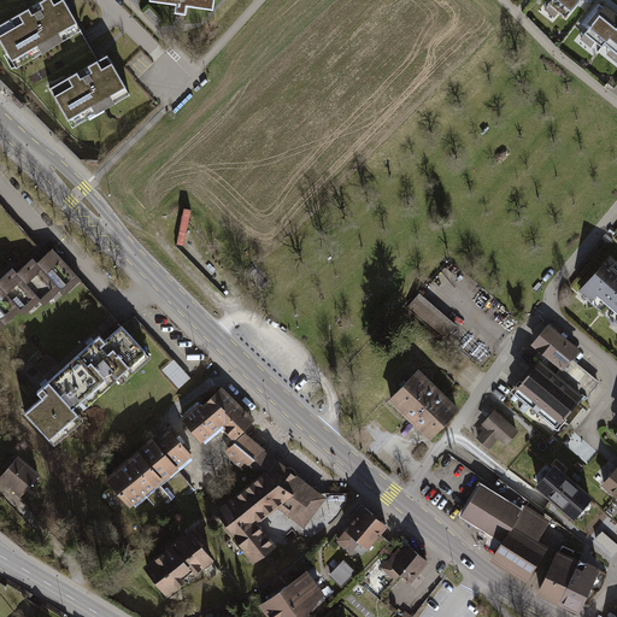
[(63,0),(46,0),(0,27),(0,40),(17,69),(81,31),(63,0)]
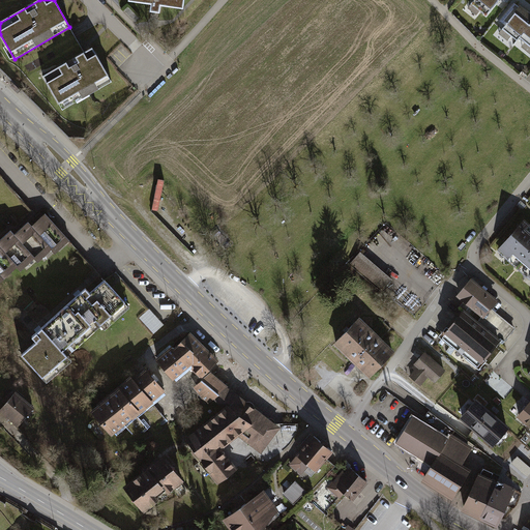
[(183,0),(145,0),(150,1),(149,8),(158,9),(159,2),(182,5),(183,0)]
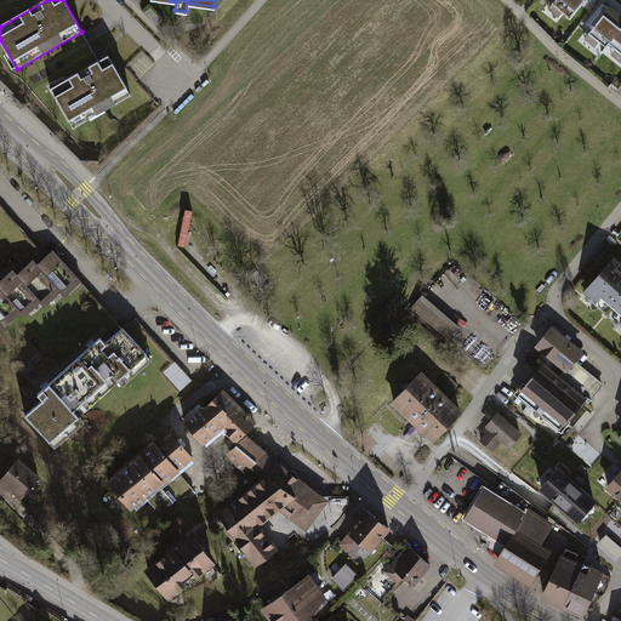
[(584,0),(548,0),(570,17),(584,0)]
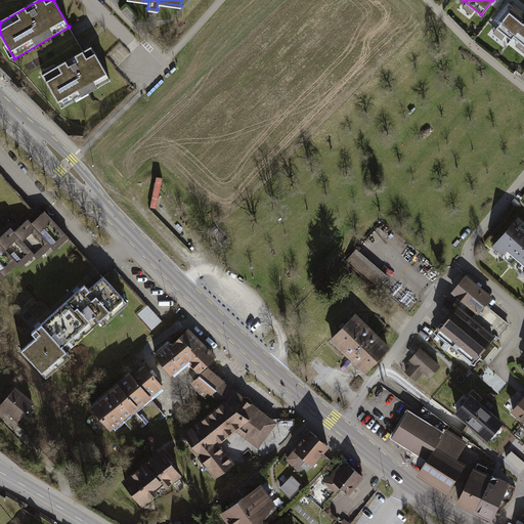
[(523,11),(514,4),(496,29),(512,41),(514,37),(523,44),(523,11)]
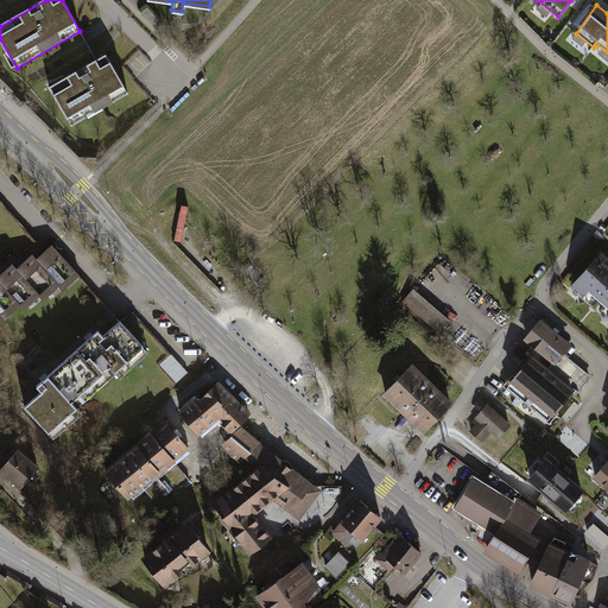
[(86,67),(49,88),(73,127),(128,95),(105,56),(86,67)]
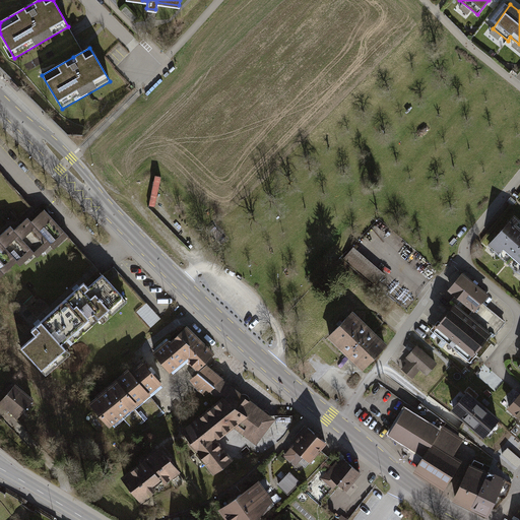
[(13,83),(11,86),(18,93),(20,91),(13,83)]
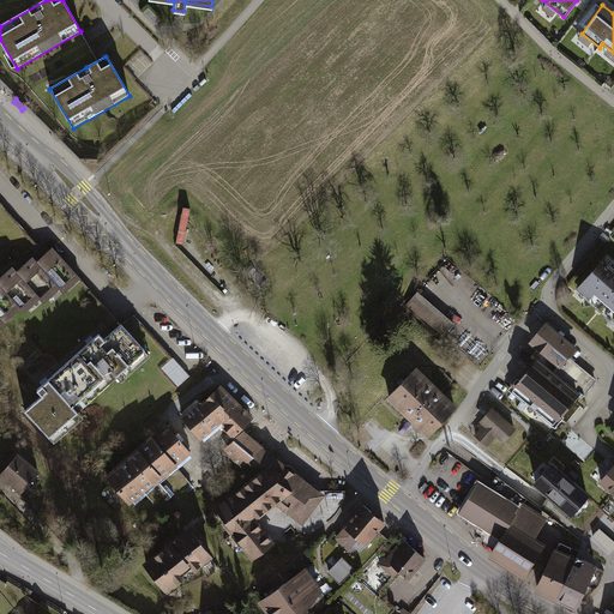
[(64,294),(82,277),(54,247),(38,258),(35,254),(18,269),(13,263),(0,274),(0,324),(20,306),(24,311),(40,298),(44,302),(59,289),(64,294)]
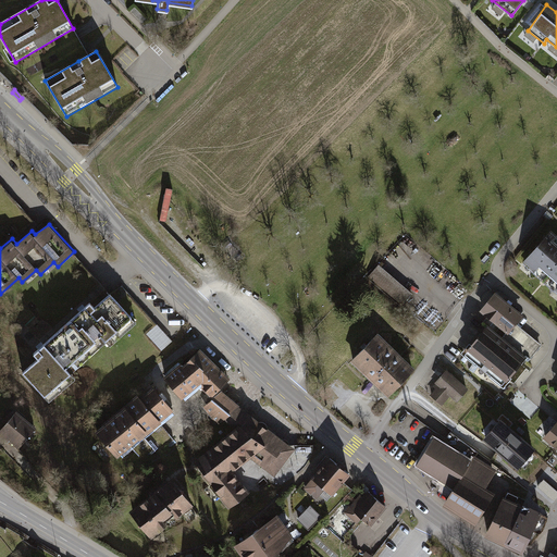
[(556,236),(549,229),(522,259),(556,289),(556,236)]
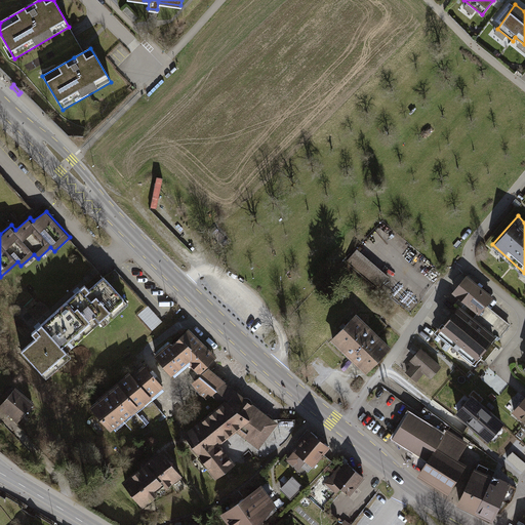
[(349,258),(379,288),(390,278),(360,248),(349,258)]
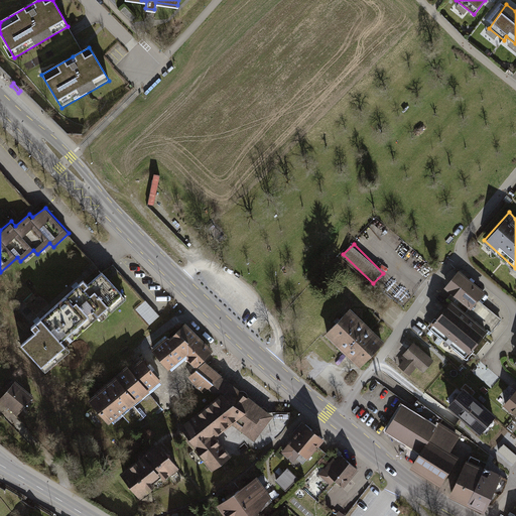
[(102,320),(127,297),(103,270),(89,282),(85,277),(31,325),(36,329),(19,344),(46,372),(72,347),(69,344),(98,316),(102,320)]
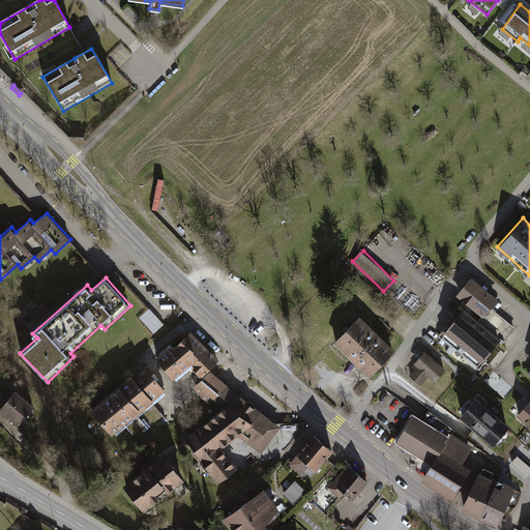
[(471,278),(455,297),(480,318),(496,299),(471,278)]
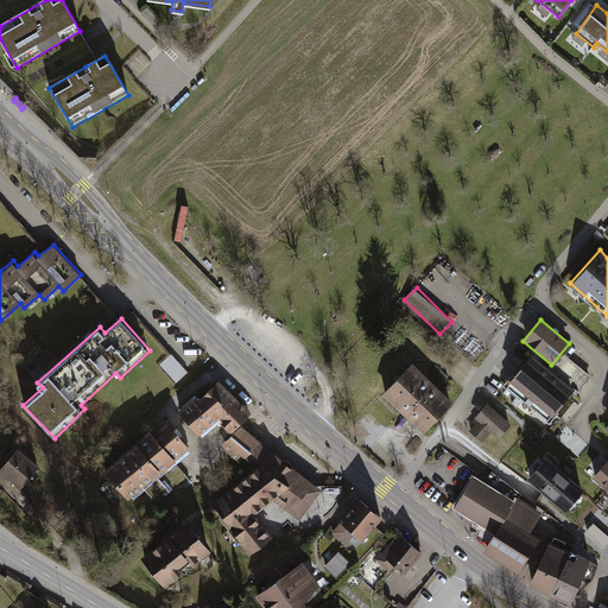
[(189,373),(171,354),(160,366),(176,384),(189,373)]
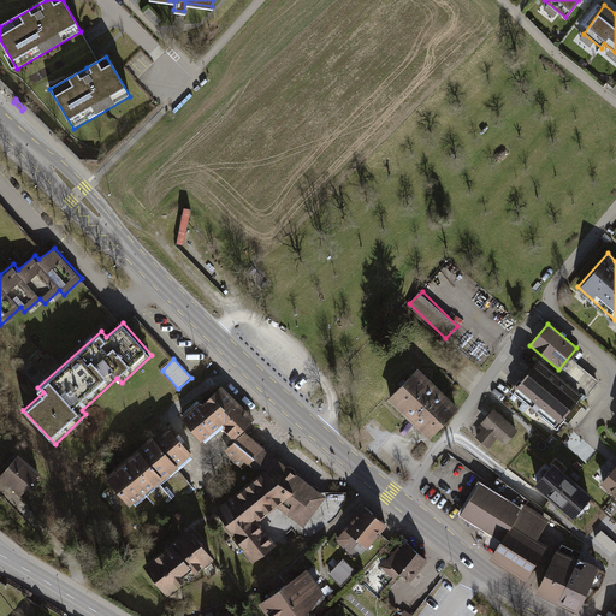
[(538,362),(515,388),(560,426),(581,400),(538,362)]
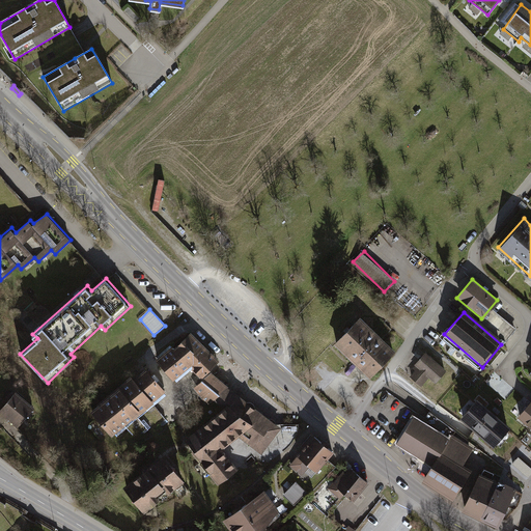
[(394,352),(359,315),(333,341),(357,366),(369,378),(394,352)]
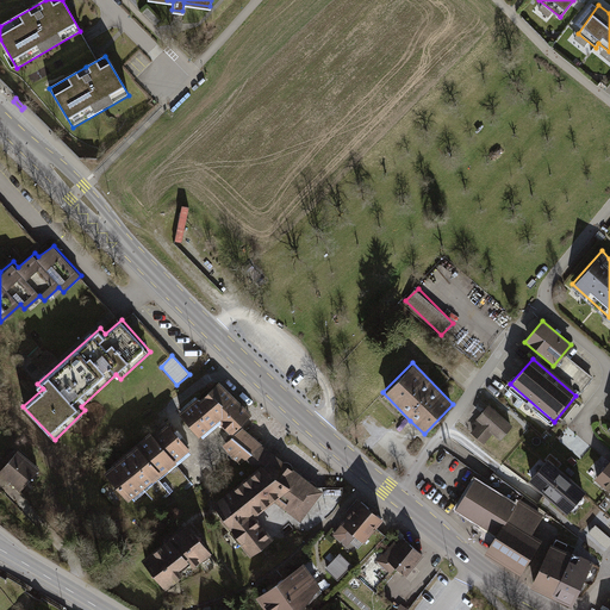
[(195,396),(178,412),(198,437),(218,421),(231,435),(250,414),(218,381),(198,398),(195,396)]
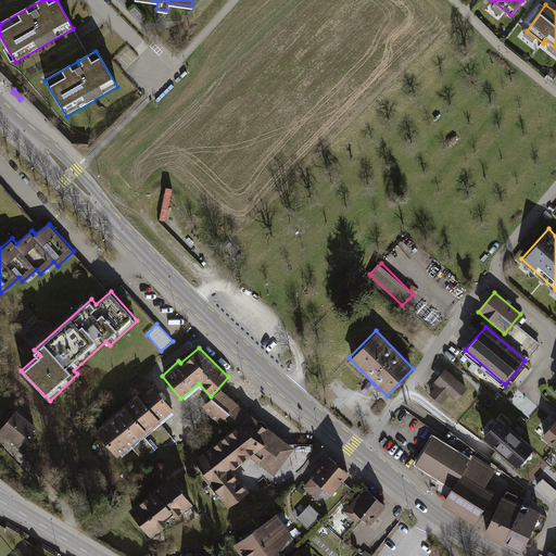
[(467,387),(446,369),(436,381),(439,386),(431,394),(443,404),(451,395),(456,400),(467,387)]
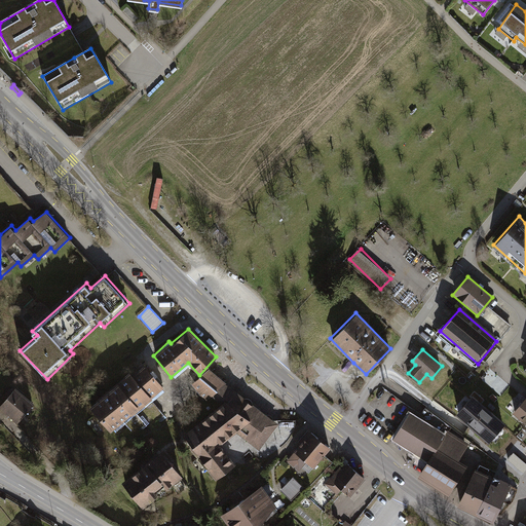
[(130,371),(90,407),(112,429),(165,386),(145,363),(134,373),(130,371)]
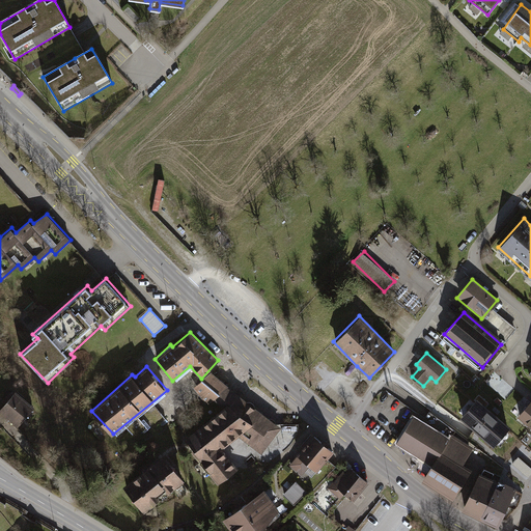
[(261,455),(282,428),(211,372),(194,387),(206,404),(213,400),(222,409),(185,439),(193,450),(190,452),(198,463),(200,462),(217,485),(238,469),(222,449),(238,437),(261,455)]
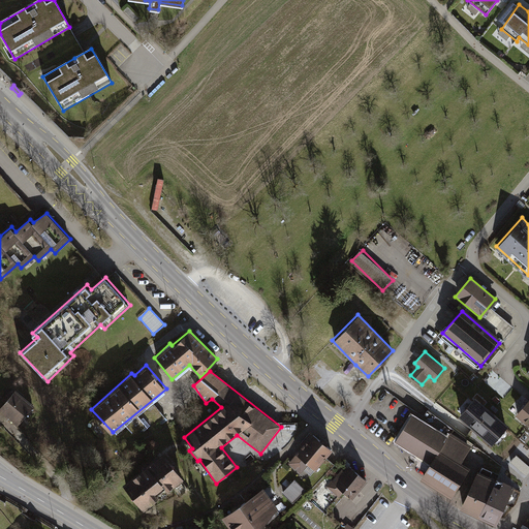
[(0,407),(0,409),(20,425),(35,404),(14,389),(0,407)]
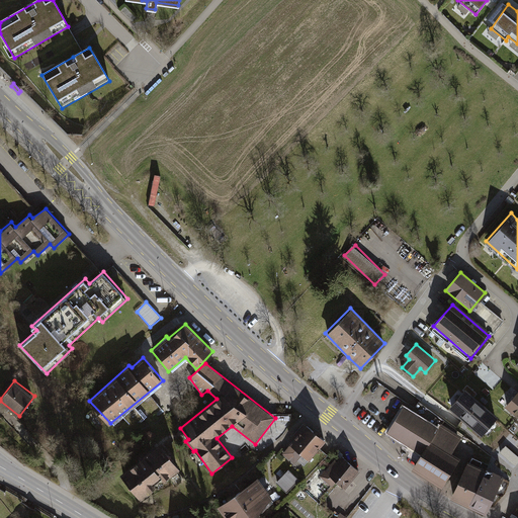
[(498,414),(464,386),(449,405),(483,432),(498,414)]
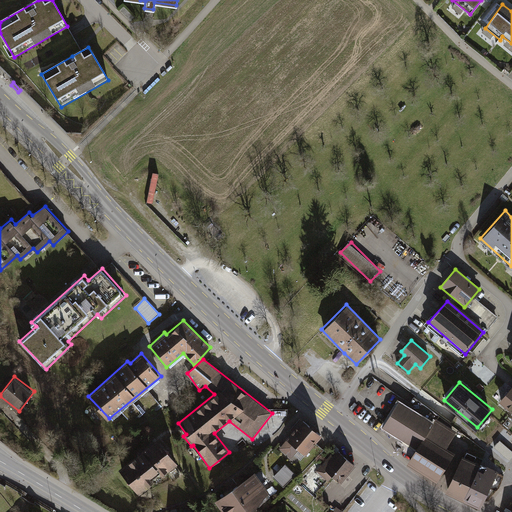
[(511,389),(511,388),(500,399),(511,410),(511,389)]
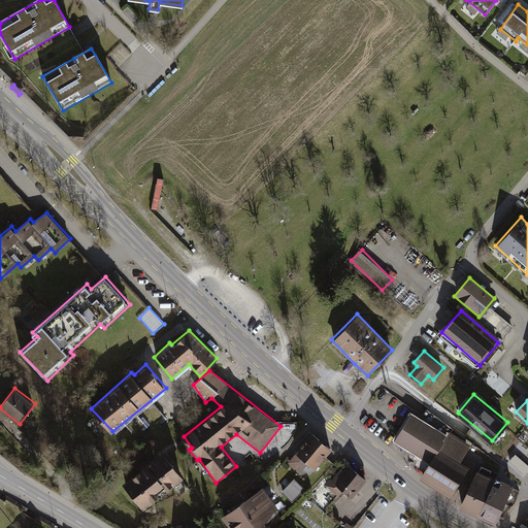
[(410,407),(391,440),(427,462),(419,476),(450,495),(467,465),(460,461),(470,443),(410,407)]
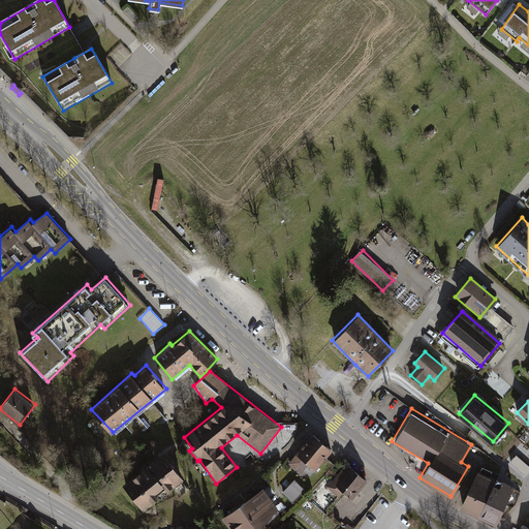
[(333,449),(311,433),(288,463),(301,473),(309,465),(315,470),(333,449)]
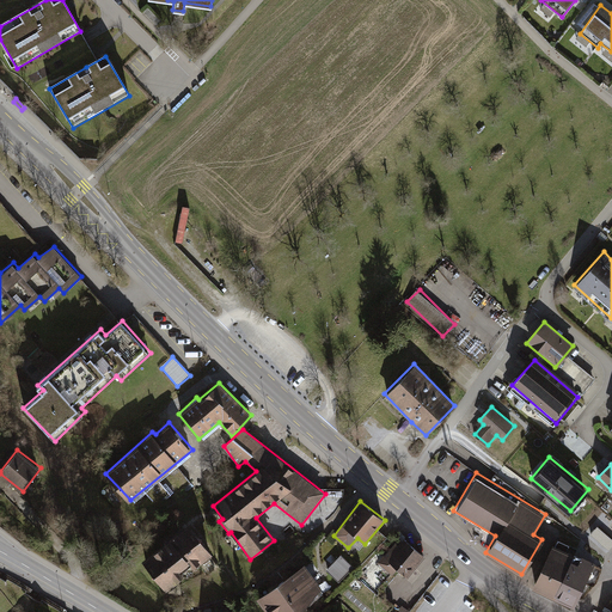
[(214,554),(190,521),(144,561),(166,592),(214,554)]
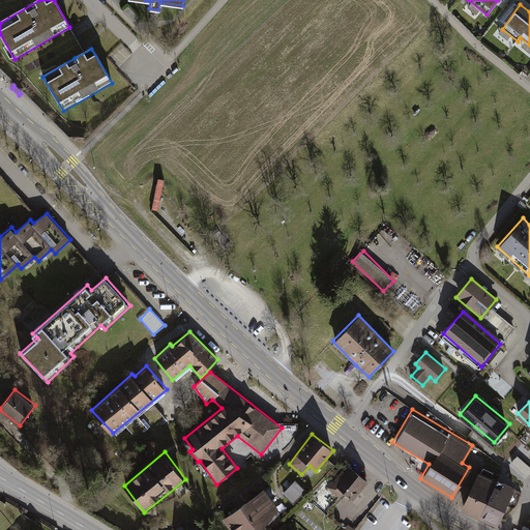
[(513,465),(529,474),(529,465),(519,458),(513,465)]
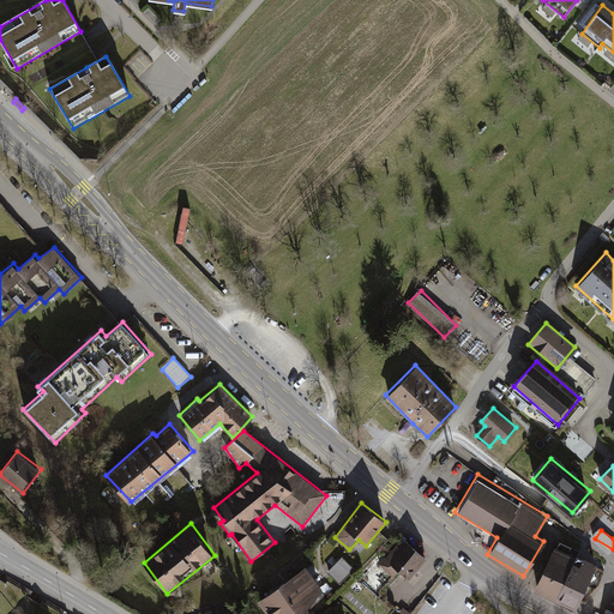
[(427,558),(404,540),(401,546),(397,543),(379,565),(393,578),(398,571),(409,579),(427,558)]
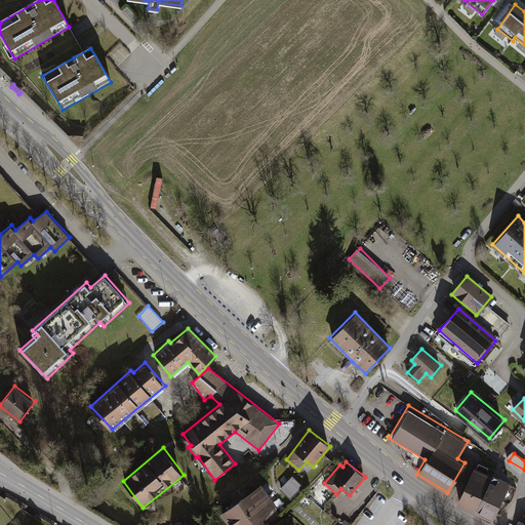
[(471,471),(453,505),(490,522),(507,488),(471,471)]
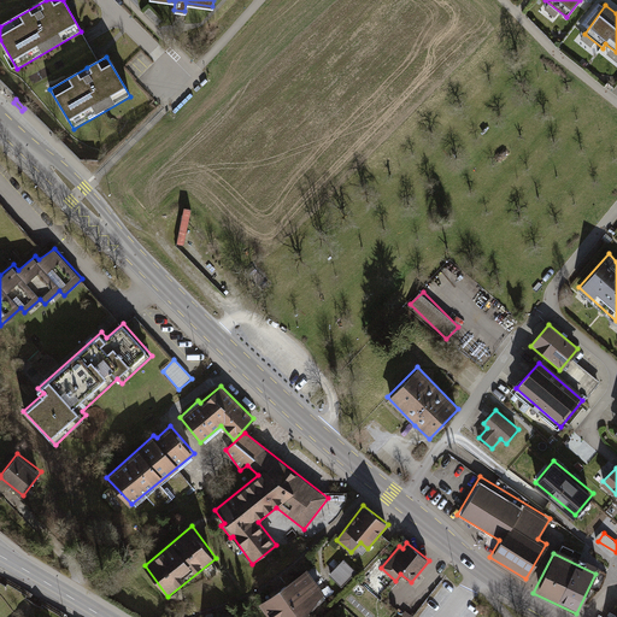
[(356,571),(344,560),(329,575),(341,587),(356,571)]
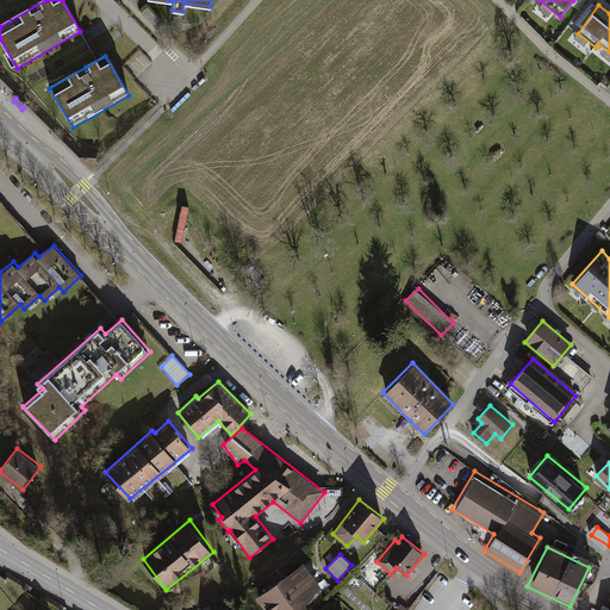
[(298,609),(323,590),(300,561),(255,597),(266,609),(298,609)]
